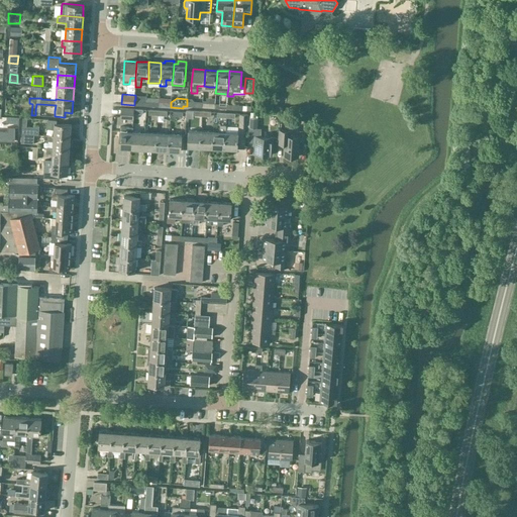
[(187,106),(202,107),(203,102),(195,102),(192,99),(187,99),(187,101),(187,106)]
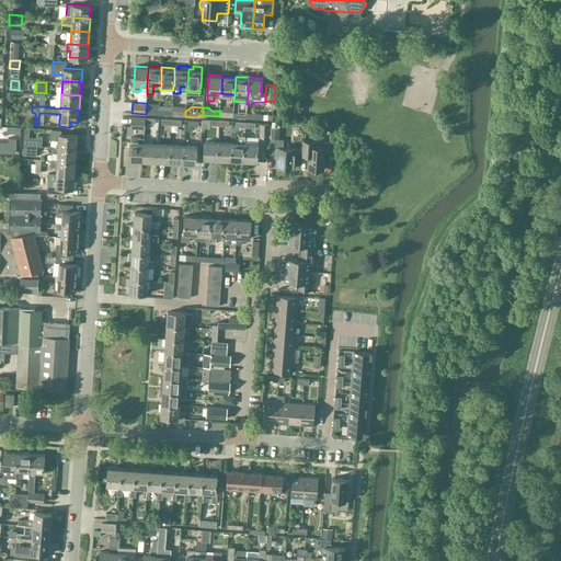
[(145,129),(146,123),(145,123),(145,118),(132,117),(130,129),(145,129)]
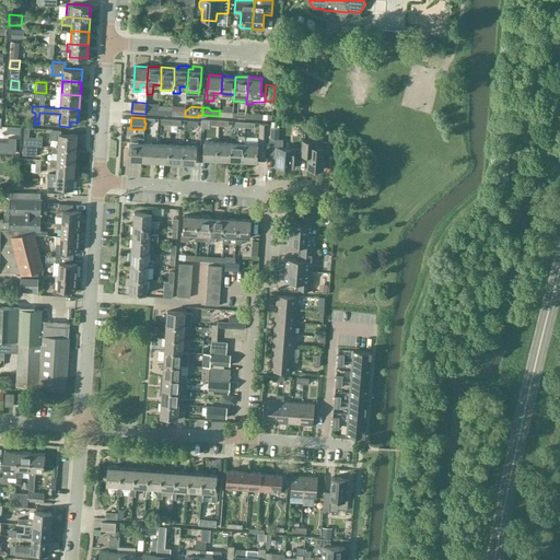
[(259,128),(259,137),(269,138),(270,124),(259,124),(259,128)]
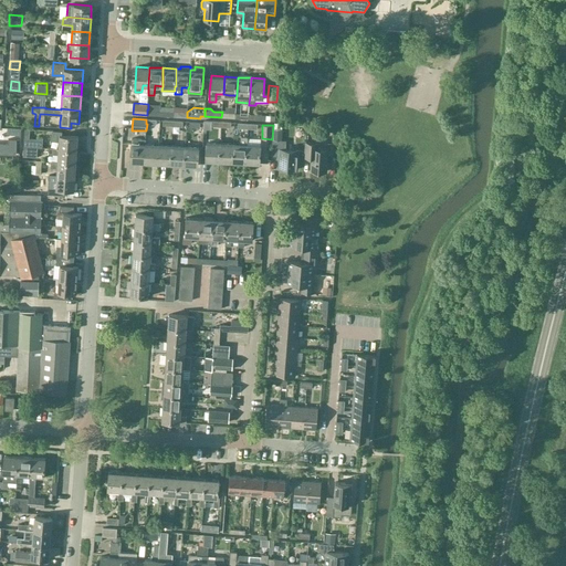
[(297,126),(296,144),(305,145),(305,126),(297,126)]
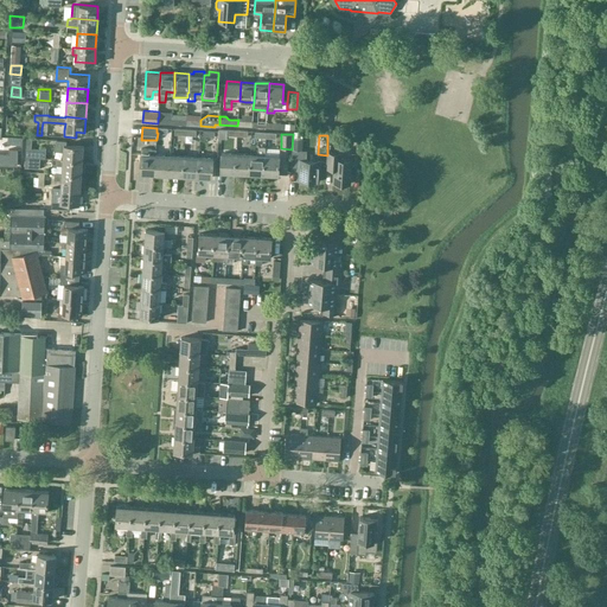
[(294,138),(293,148),(292,165),(300,165),(299,179),(319,180),(320,159),(306,158),(306,149),(302,149),(304,139),(294,138)]
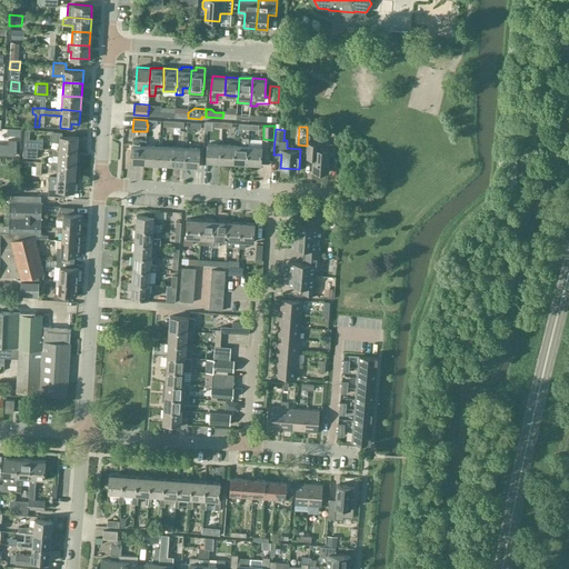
[(59,142),(59,149),(78,150),(78,137),(62,136),(62,132),(53,131),(52,142),(59,142)]
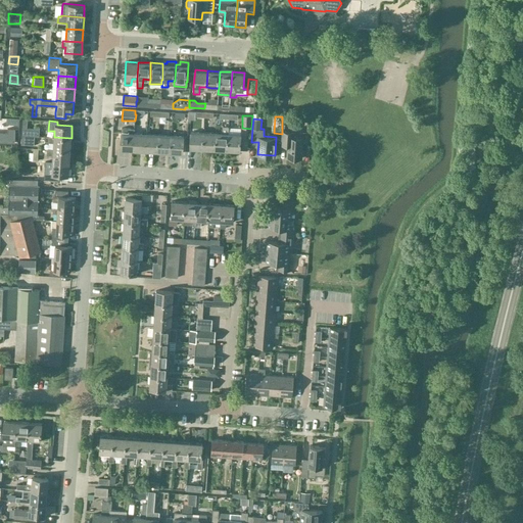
[(227,149),(229,133),(229,127),(223,126),(223,133),(216,132),(215,148),(227,149)]
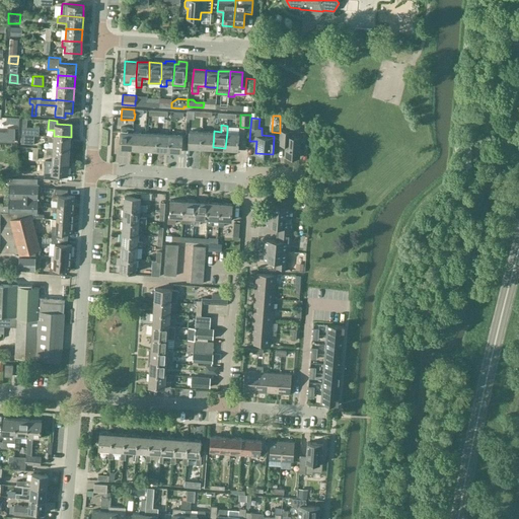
[(22,127),(21,135),(34,136),(39,136),(40,127),(34,126),(34,128),(26,127),(22,127)]
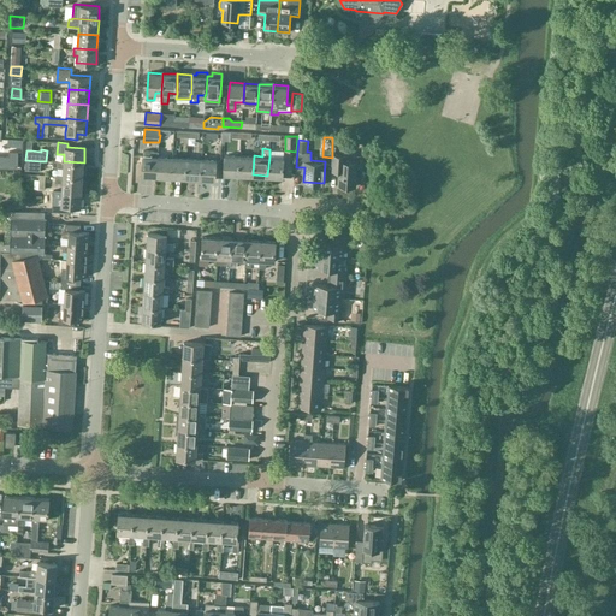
[(0,166),(18,167),(18,150),(10,150),(10,155),(0,154),(0,166)]
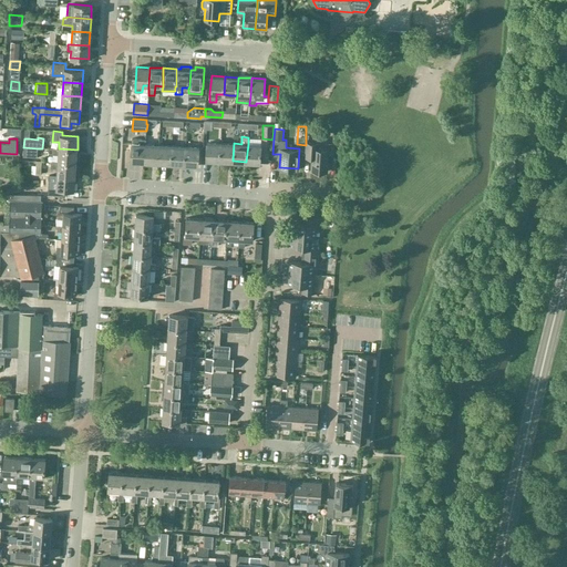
[(131,160),(144,161),(145,143),(145,140),(132,138),(132,143),(131,160)]
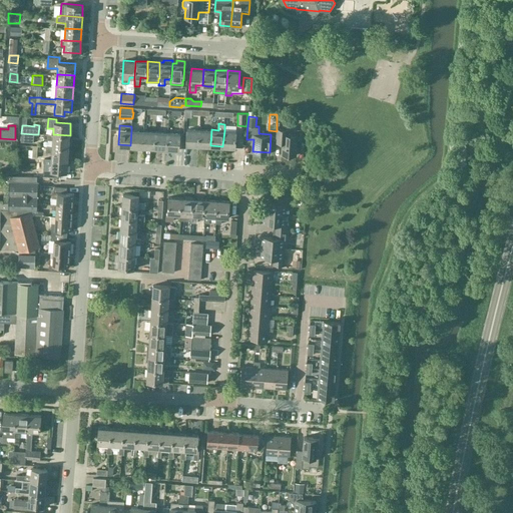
[(198,144),(199,128),(187,127),(186,143),(198,144)]
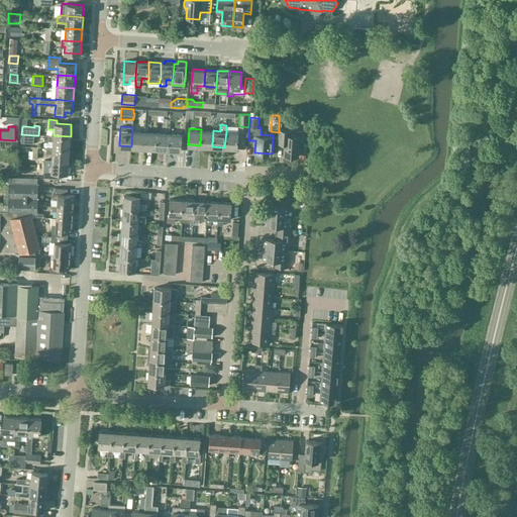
[(212,146),(213,130),(201,129),(200,145),(212,146)]
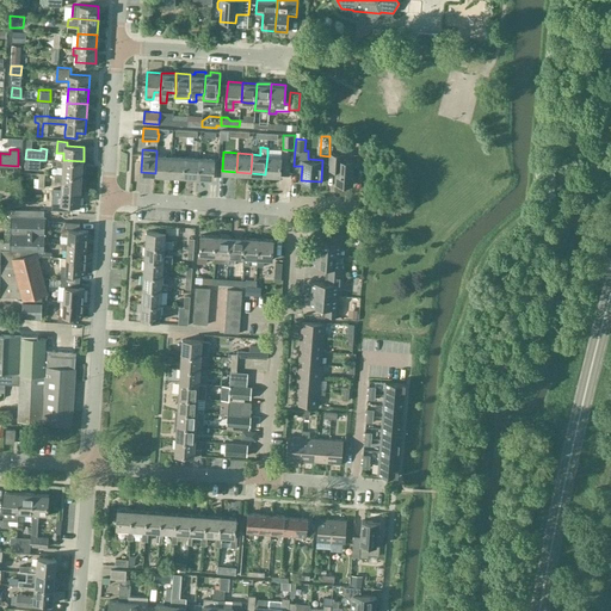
[(352,184),(355,160),(341,159),(343,153),(332,153),(331,168),(337,168),(335,183),(352,184)]
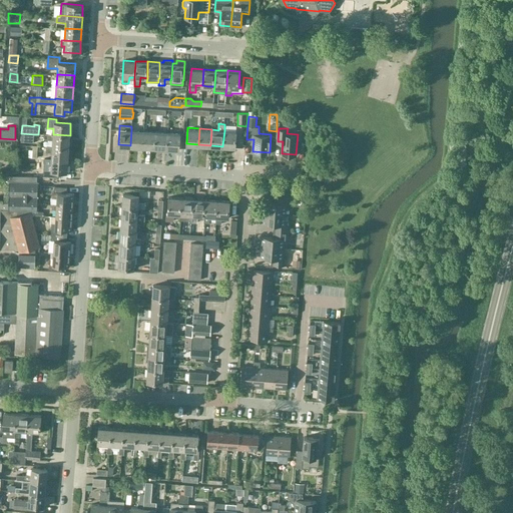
[(143,130),(131,129),(130,145),(142,146),(143,130)]
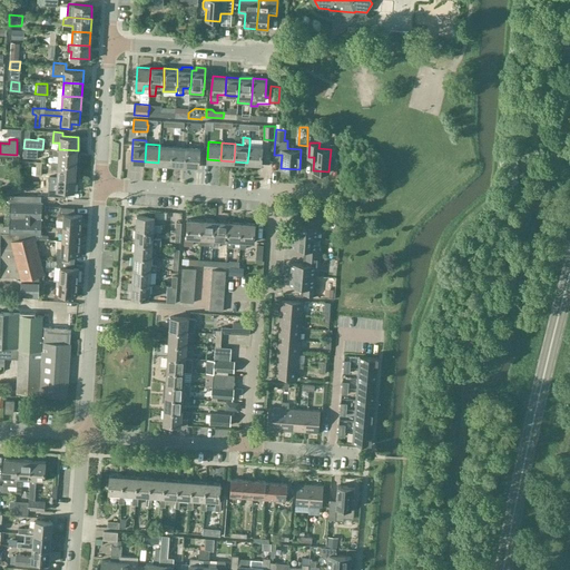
[(172,163),(173,146),(159,145),(158,163),(172,163)]
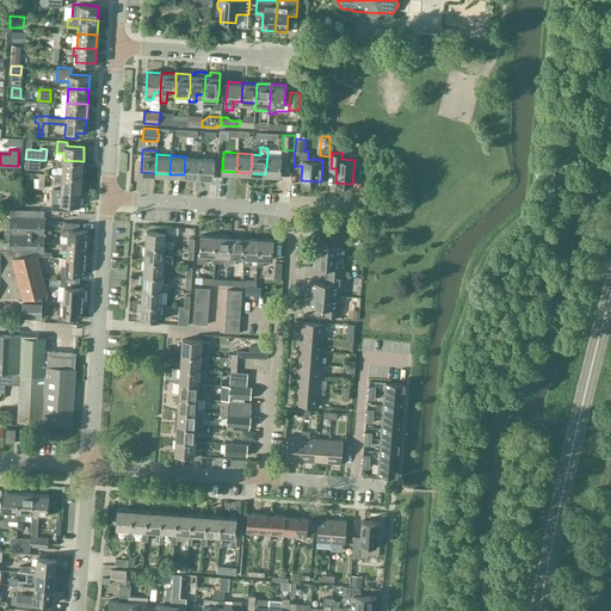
[(282,156),(267,155),(265,174),(281,176),(282,156)]
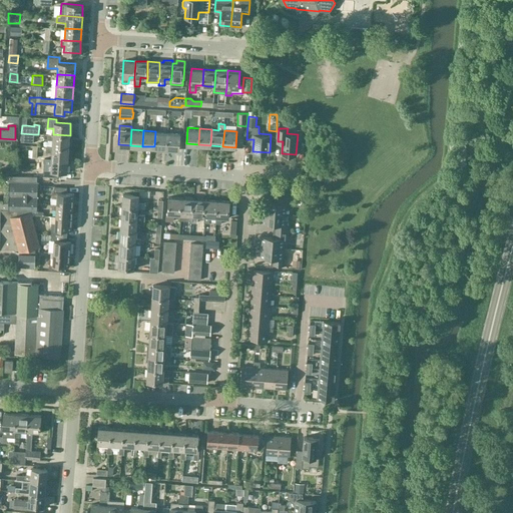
[(166,147),(168,132),(155,131),(154,146),(166,147)]
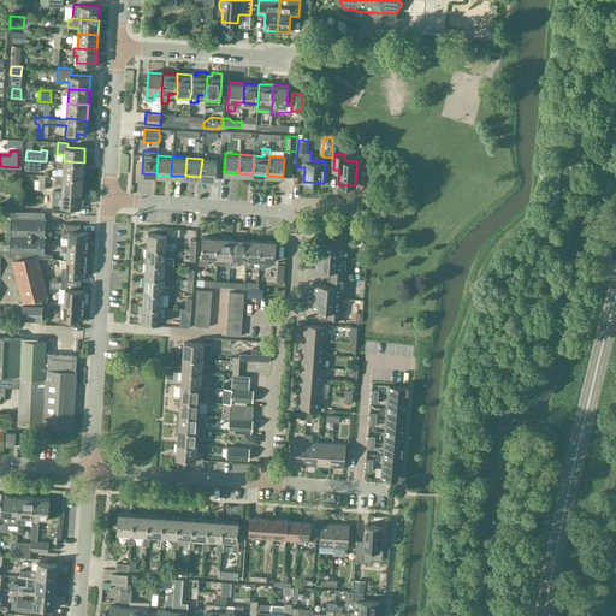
[(217,159),(202,159),(200,177),(215,178),(217,159)]
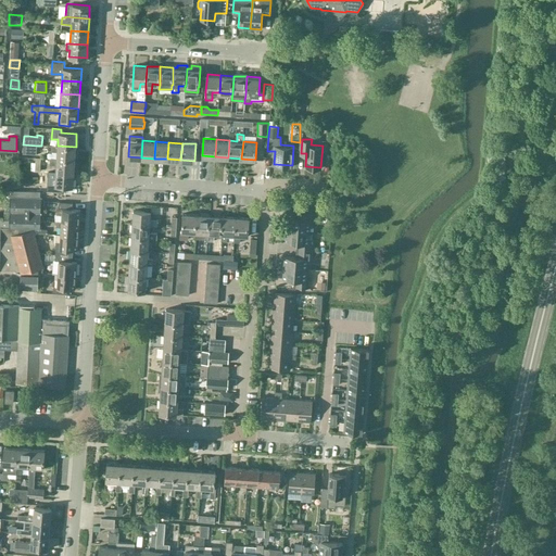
[(36,154),(37,146),(23,144),(23,153),(36,154)]
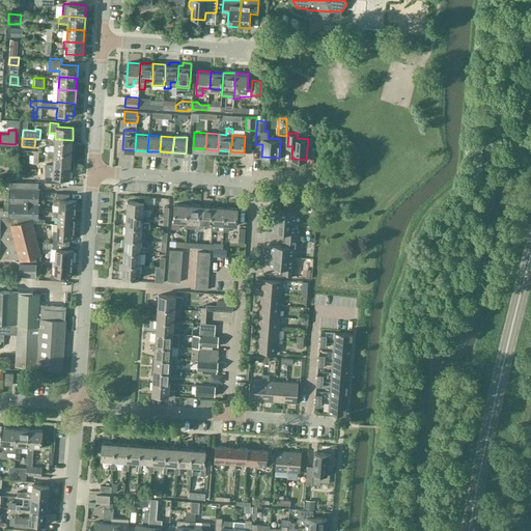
[(72,152),(73,140),(55,139),(49,139),(49,145),(55,145),(54,151),(72,152)]
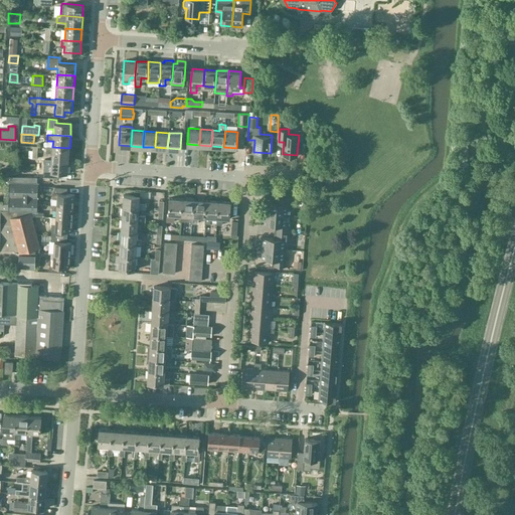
[(68,160),(69,148),(52,147),(46,147),(46,153),(52,153),(51,159),(68,160)]
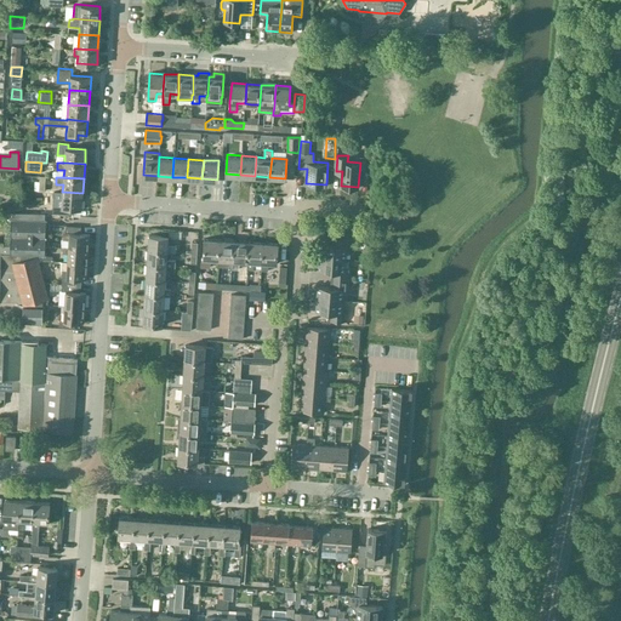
[(34,191),(45,192),(45,182),(39,182),(34,181),(34,191)]
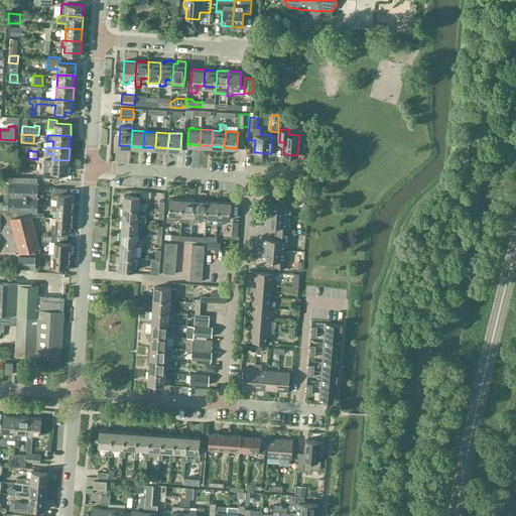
[(68,172),(69,160),(51,159),(51,160),(46,159),(46,164),(51,164),(51,171),(44,171),(43,176),(59,177),(60,172),(68,172)]
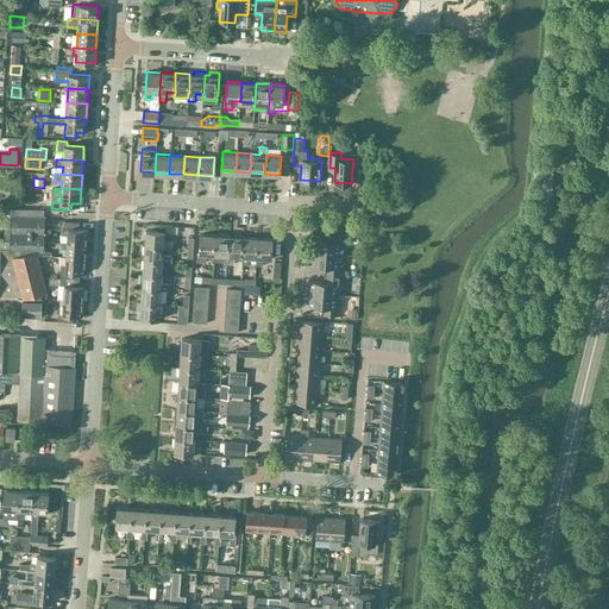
[(20,208),(12,208),(12,212),(8,212),(7,218),(5,218),(5,240),(0,240),(0,293),(22,294),(24,301),(23,314),(42,314),(43,294),(48,293),(35,250),(43,250),(44,208),(20,208)]
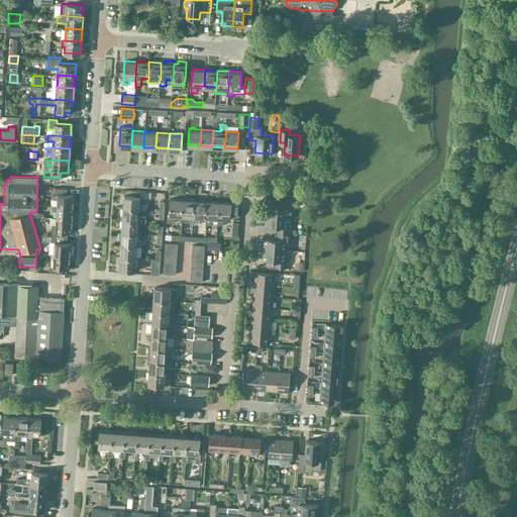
[(53,192),(53,199),(58,199),(58,205),(75,206),(75,194),(68,193),(68,188),(55,187),(55,192),(53,192)]
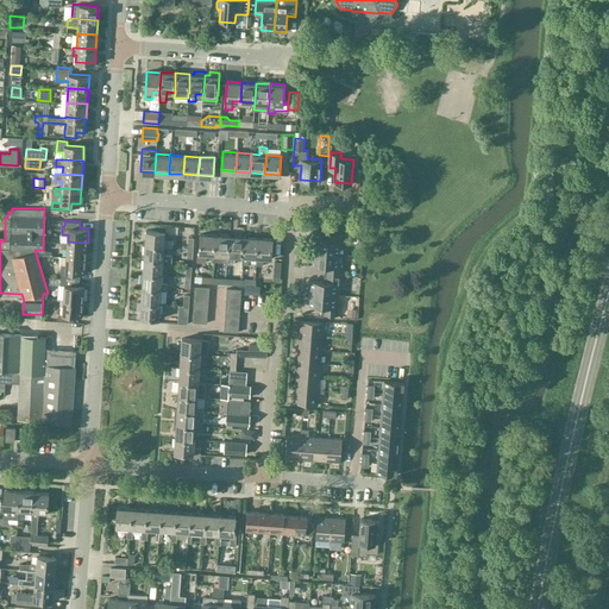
[(146,230),(145,244),(165,245),(165,246),(173,248),(174,240),(165,239),(167,231),(146,230)]
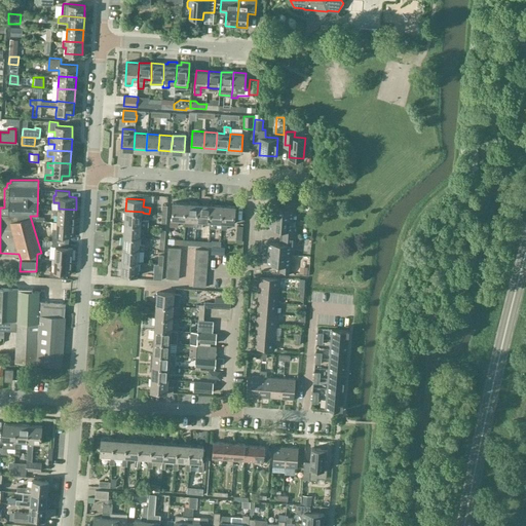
[(185,219),(186,202),(174,201),(173,217),(171,217),(170,226),(178,226),(179,218),(185,219)]
